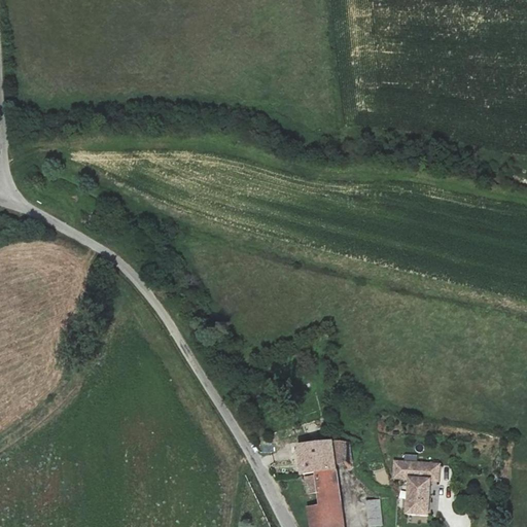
[(342,446),(334,447),(336,465),(348,463),(349,466),(352,466),(352,463),(349,449),(346,448),(342,446)]
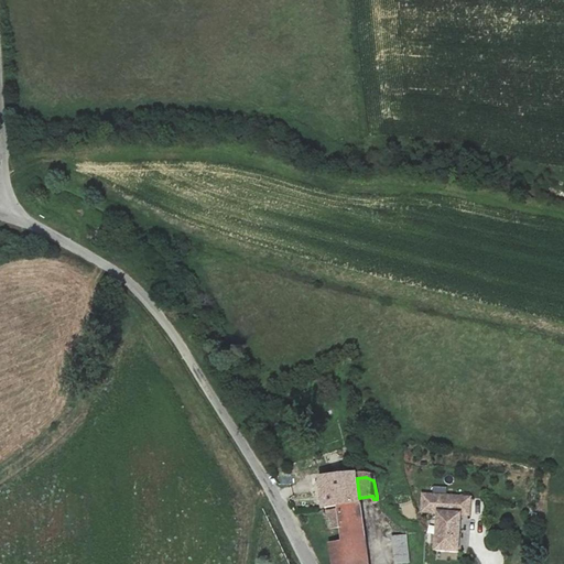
[(359,498),(357,478),(320,483),(323,508),(338,506),(359,502),(359,498)]
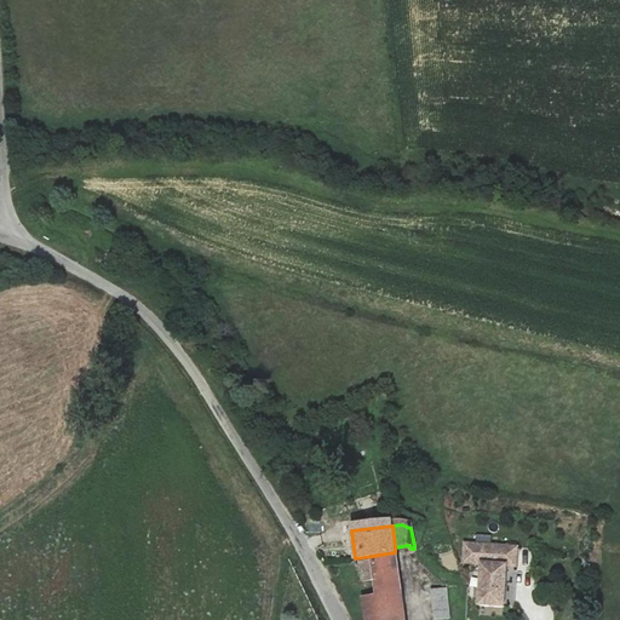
[(517,545),(465,541),(464,561),(482,563),(478,604),(504,606),(506,564),(516,564),(517,545)]
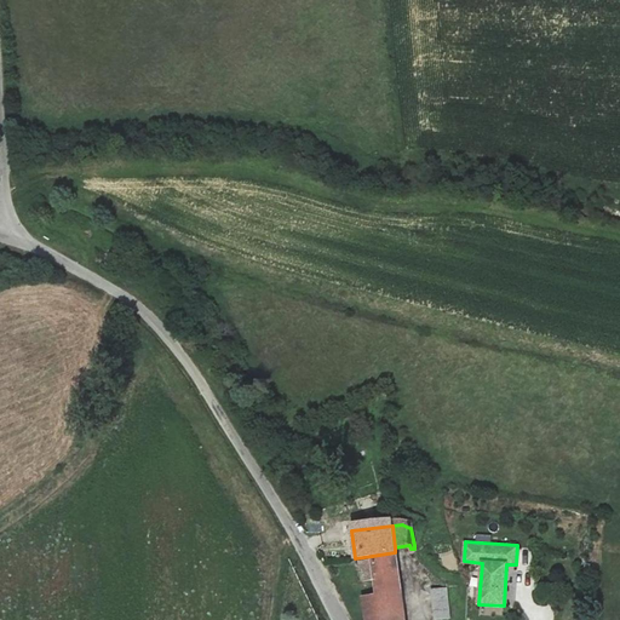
[(403,619),(395,552),(372,556),(372,561),(359,562),(362,581),(374,580),(377,597),(362,600),(365,619),(403,619)]
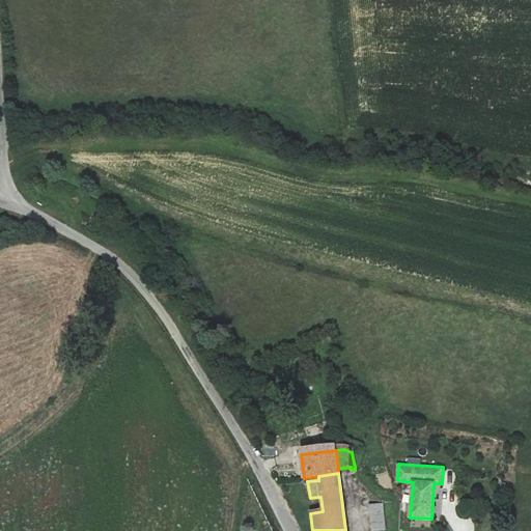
[(383,504),(368,505),(371,530),(385,529),(383,504)]
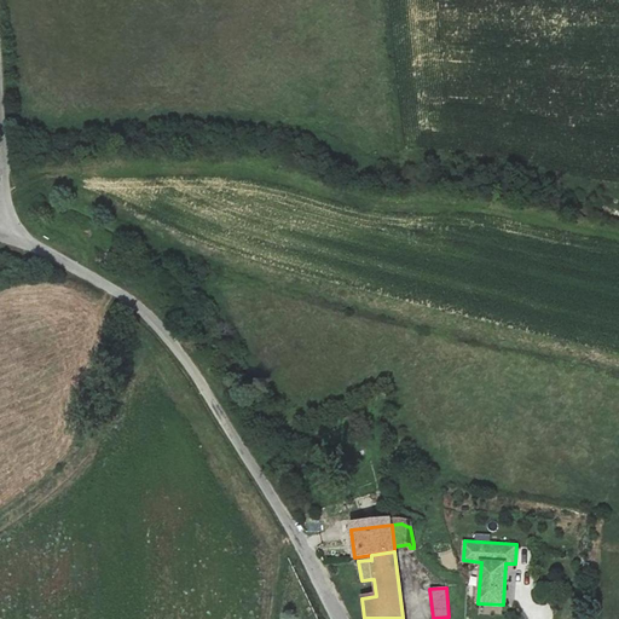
All buildings are outlined.
